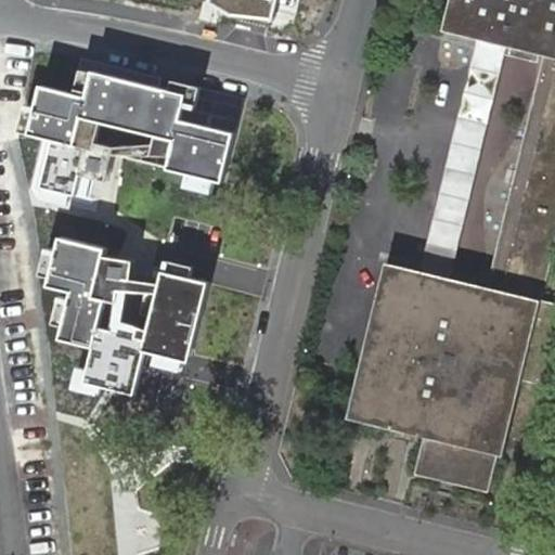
[(218,0),(218,2),(241,13),(283,17),(286,0),(218,0)]
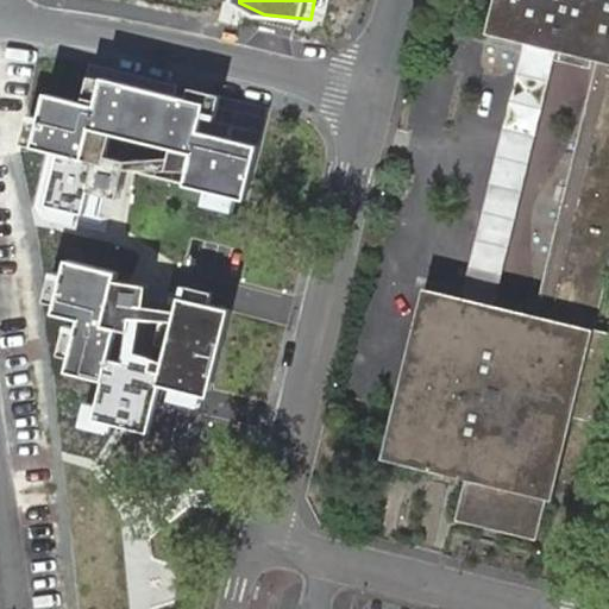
[(426,288),(383,458),(434,471),(452,476),(466,479),(457,520),(537,540),(547,498),(554,501),(575,418),(608,425),(608,332),(596,330),(608,275),(608,0),(496,0),(488,35),(525,43),(557,51),(598,61),(537,315),(496,305),(463,296),(426,288)]
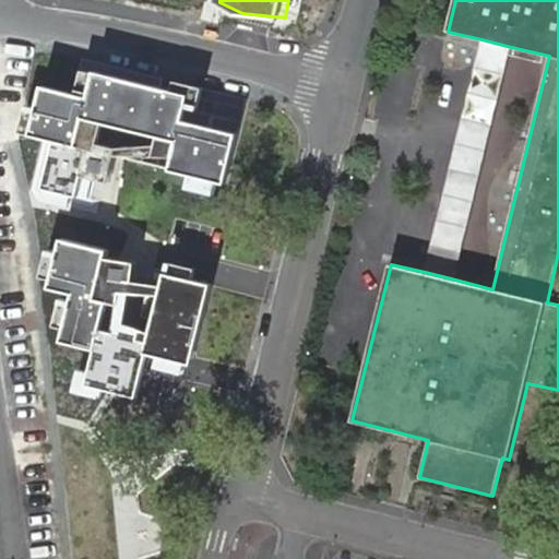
[(511,47),(482,39),(425,272),(455,280),(511,47)]
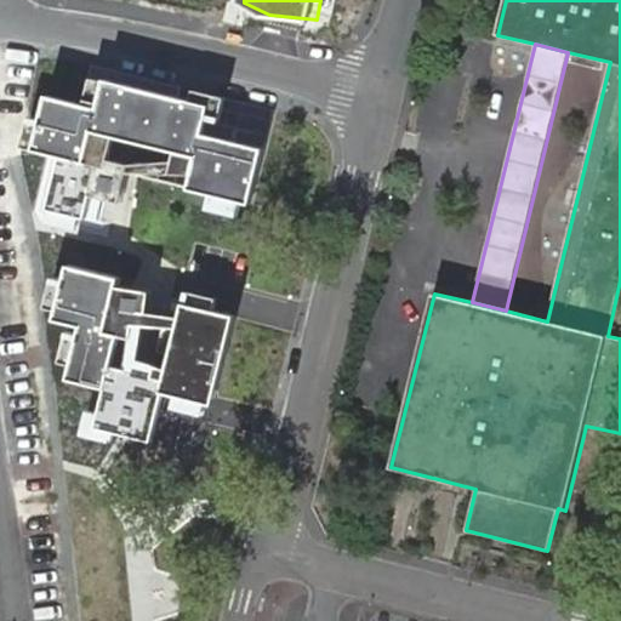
[(95,109),(40,96),(27,151),(52,157),(39,211),(84,222),(97,164),(81,160),(89,131),(192,157),(184,187),(245,201),(258,148),(199,132),(206,104),(102,79),(95,109)]
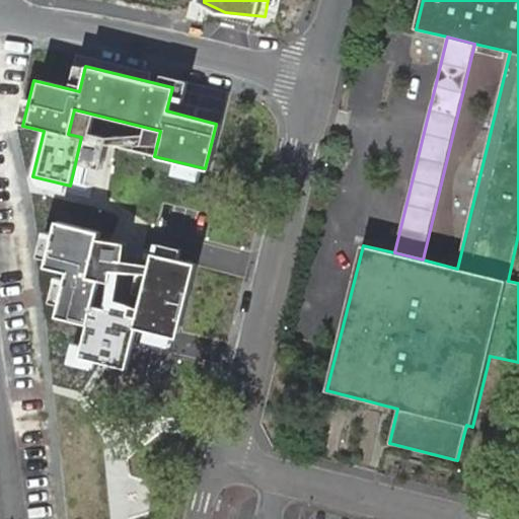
[(103,232),(52,220),(40,270),(61,275),(51,318),(83,326),(76,359),(126,371),(135,331),(179,342),(198,266),(153,254),(149,270),(120,263),(125,244),(101,239),(103,232)]
